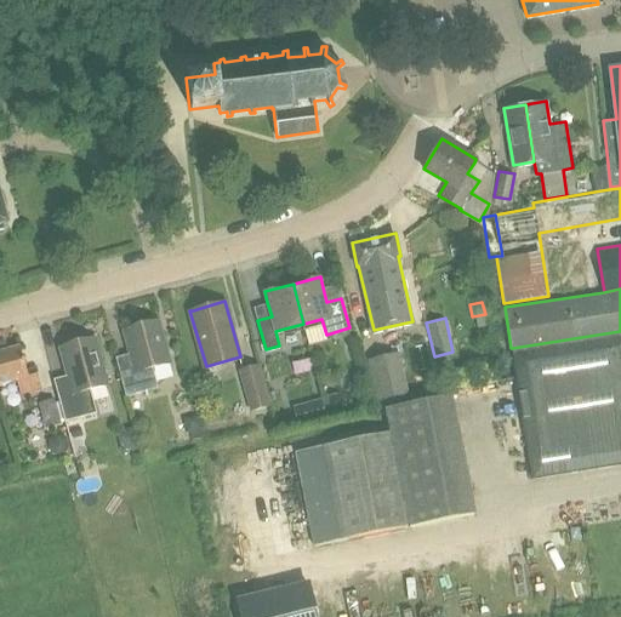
[(159,320),(124,329),(130,352),(115,355),(125,394),(158,386),(153,366),(170,361),(159,320)]
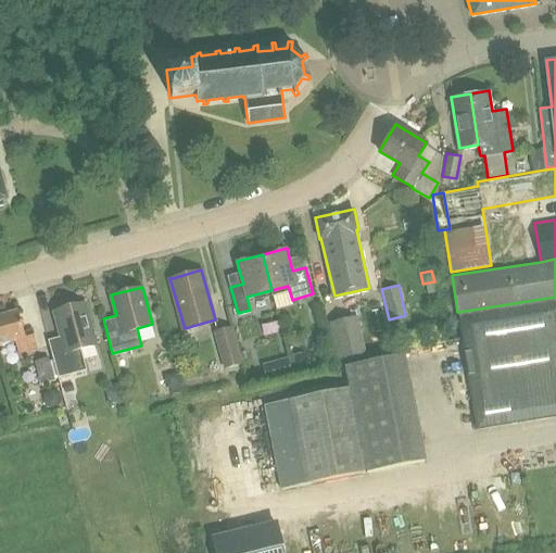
[(555,297),(458,312),(476,428),(555,415),(555,297)]
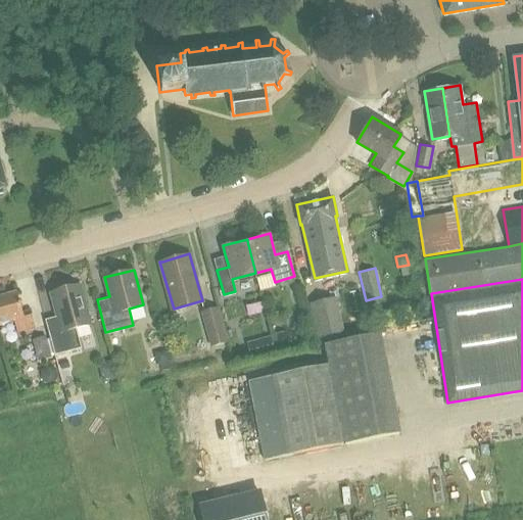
[(45,319),(54,353),(81,346),(76,327),(91,323),(80,283),(50,291),(57,316),(45,319)]
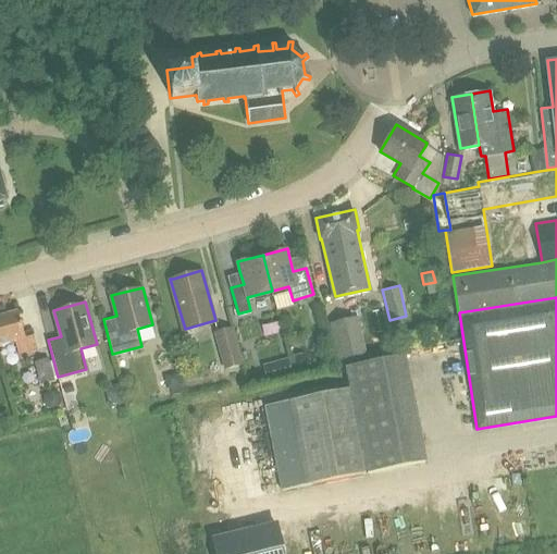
[(17,310),(0,315),(0,343),(14,340),(19,353),(38,347),(32,327),(23,330),(17,310)]
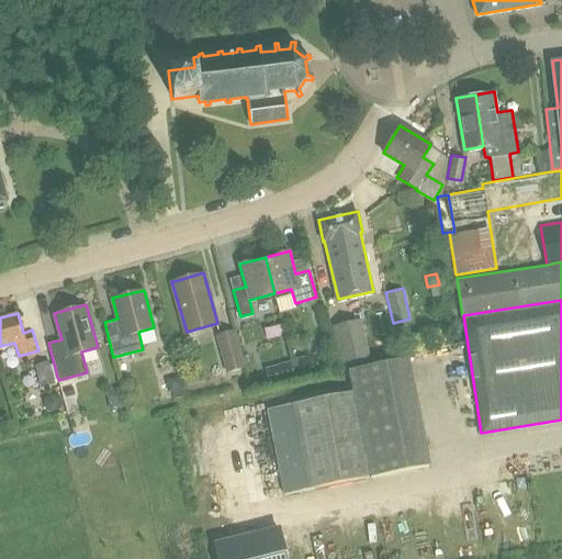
[(361,319),(334,325),(343,361),(370,356),(361,319)]
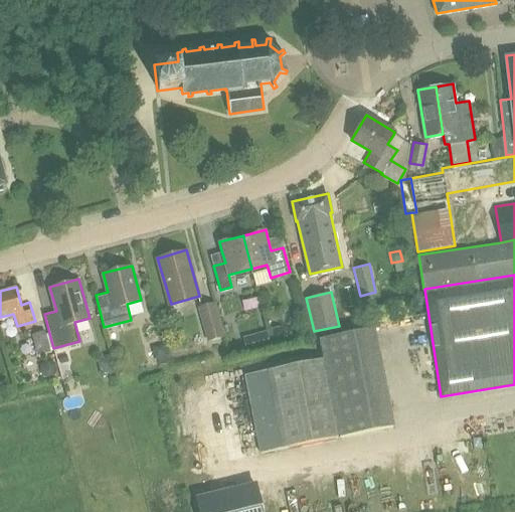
[(198,306),(207,341),(224,336),(215,301),(198,306)]
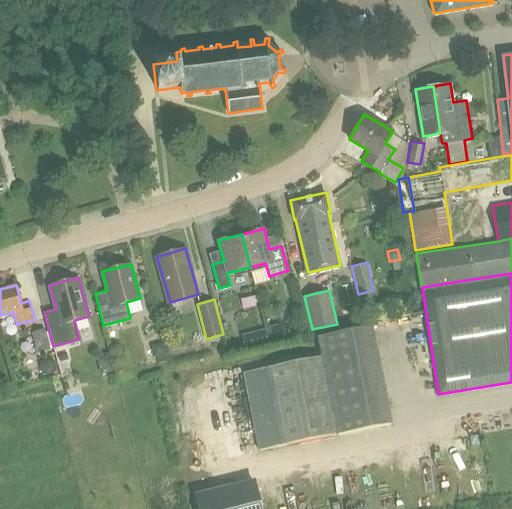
[(375,322),(320,332),(324,353),(339,432),(394,422),(375,322)]
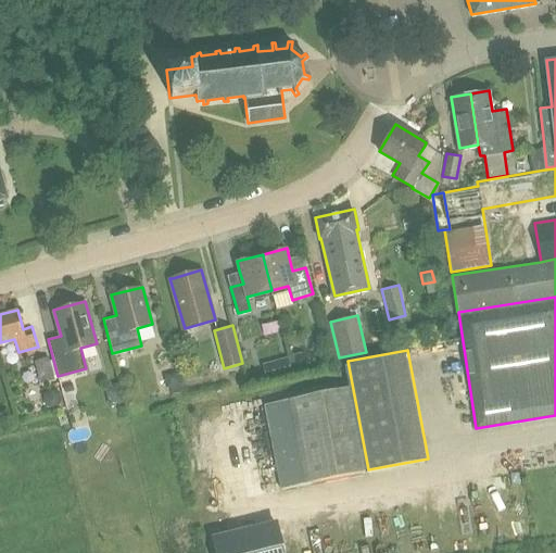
[(293,372),(307,368),(303,352),(290,354),(293,372)]
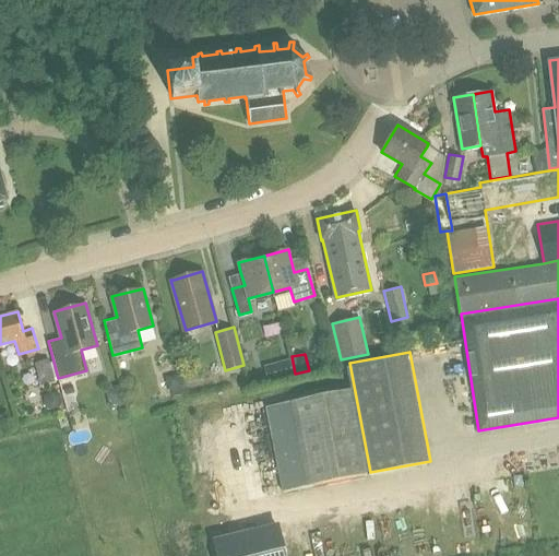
[(34,362),(39,383),(55,379),(49,357),(34,362)]
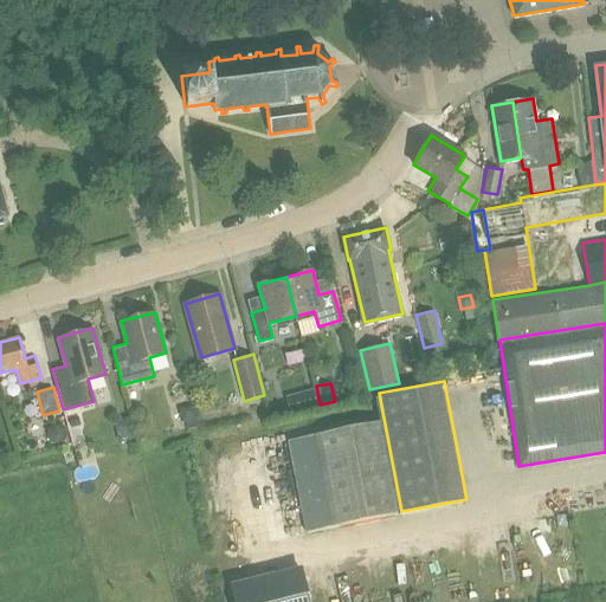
[(300,393),(304,413),(317,409),(313,390),(300,393)]
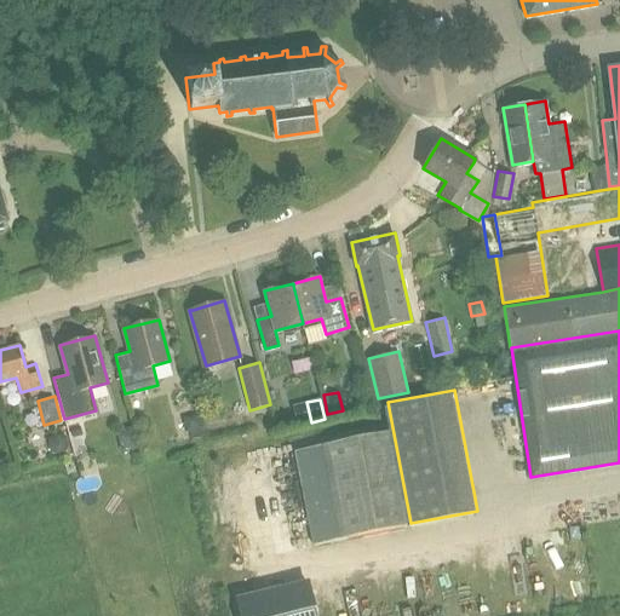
[(190,438),(204,435),(197,414),(184,418),(190,438)]
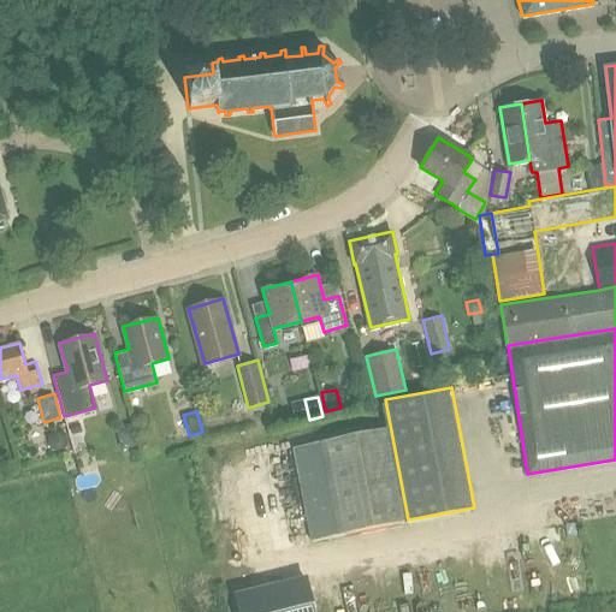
[(390,425),(323,438),(341,533),(408,520),(390,425)]
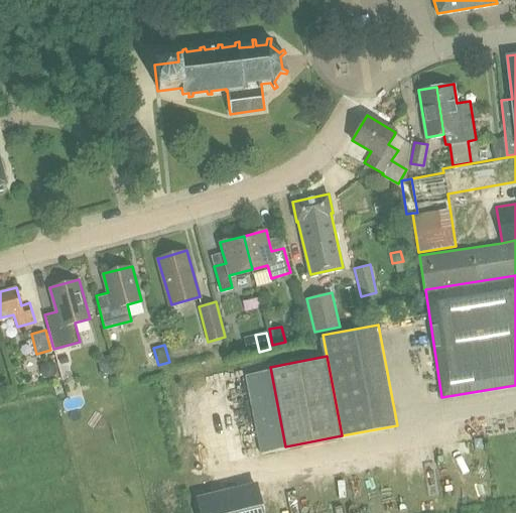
[(54,364),(49,361),(43,362),(40,367),(41,373),(46,376),(52,375),(55,370),(54,364)]
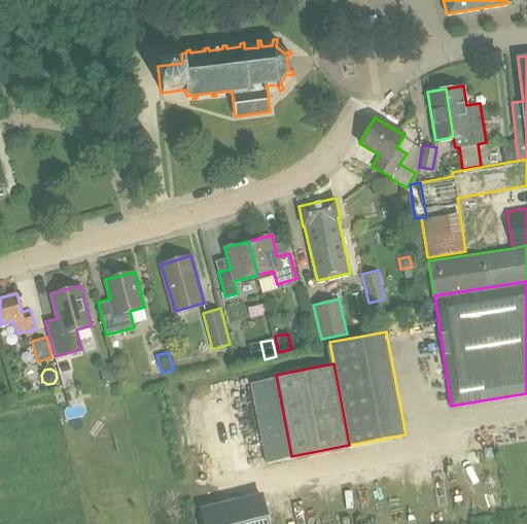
[(276,375),(252,379),(268,460),(291,456),(276,375)]
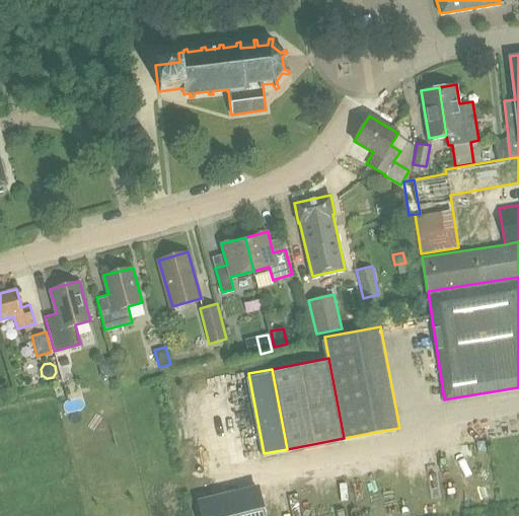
[(181,484),(203,475),(199,465),(178,473),(181,484)]
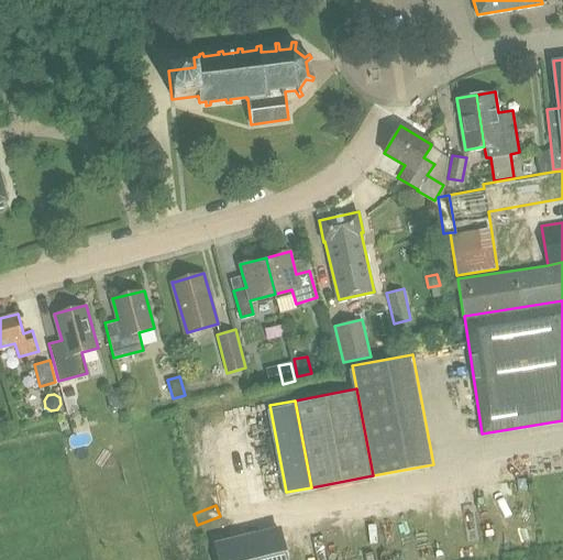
[(242,559),(238,540),(214,546),(218,559),(242,559)]
